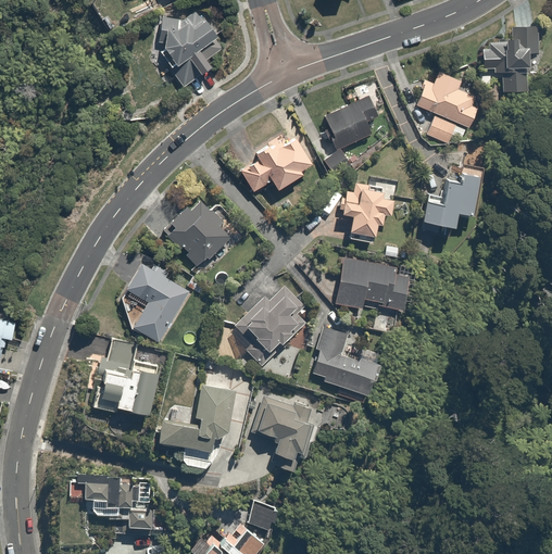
[(215,36),(197,11),(164,35),(162,48),(176,66),(171,70),(182,84),(196,74),(198,78),(212,67),(208,61),(221,51),(211,39),(215,36)]
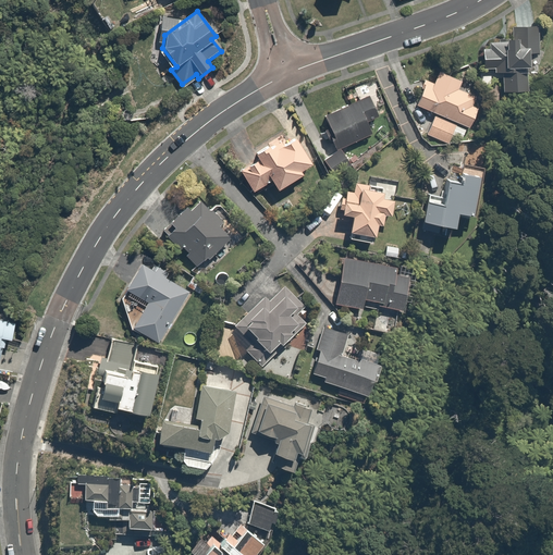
[(481,71),(502,72),(502,89),(527,90),(528,56),(528,48),(516,47),(503,47),(503,44),(493,44),(493,52),(481,52),(481,71)]
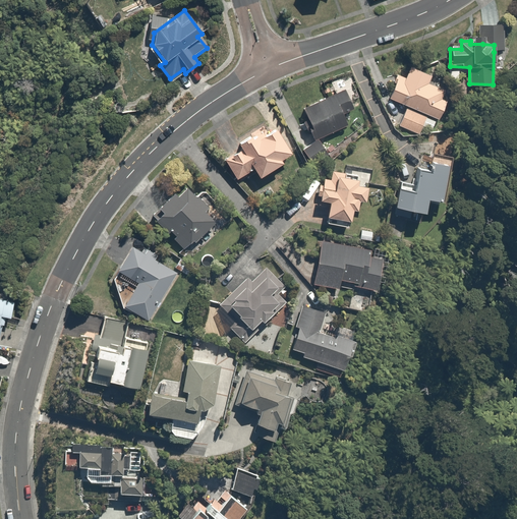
[(431,117),(443,121),(454,95),(429,85),(434,74),(411,66),(407,76),(400,73),(390,101),(408,108),(401,126),(423,135),(431,117)]
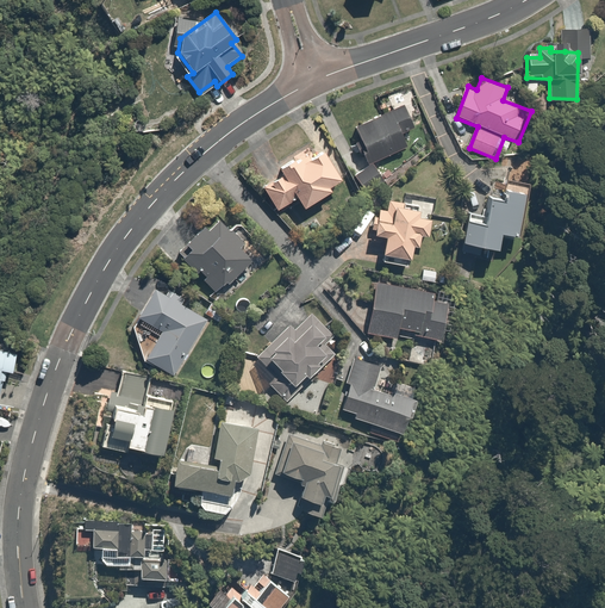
[(378,99),(385,116),(353,129),(367,163),(369,169),(356,175),(361,187),(381,179),(374,162),(409,148),(401,132),(415,126),(406,107),(393,112),(387,95),(378,99)]
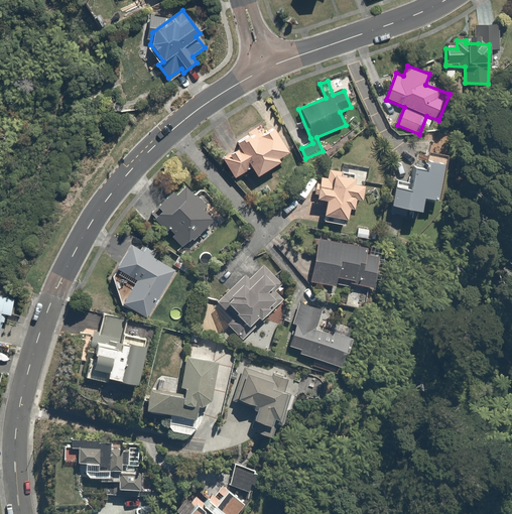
[(251,167),(257,175),(290,152),(271,124),(252,137),(249,132),(238,139),(242,144),(220,159),(234,179),(251,167)]
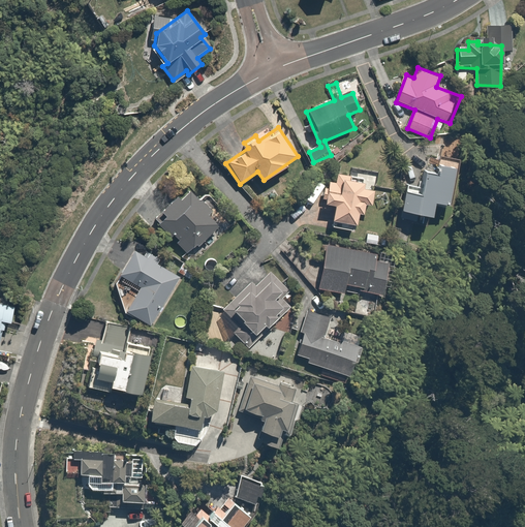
[(415,175),(420,176),(417,195),(404,193),(401,212),(418,214),(415,224),(429,226),(432,202),(450,204),(456,159),(434,156),(433,168),(427,167),(417,166),(415,175)]
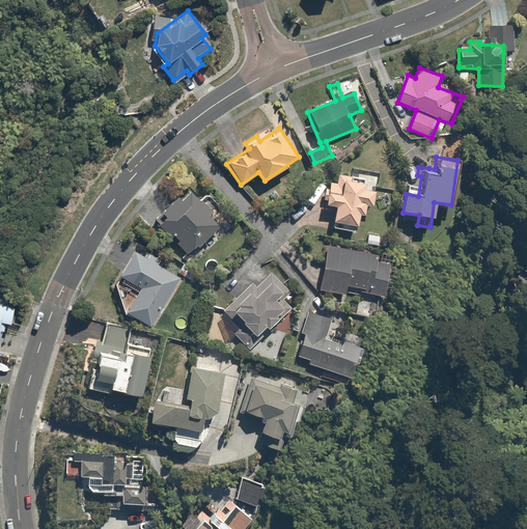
[(338,182),(327,181),(324,203),(334,204),(331,228),(358,231),(361,203),(373,205),(377,185),(354,182),(355,175),(339,173),(338,182)]
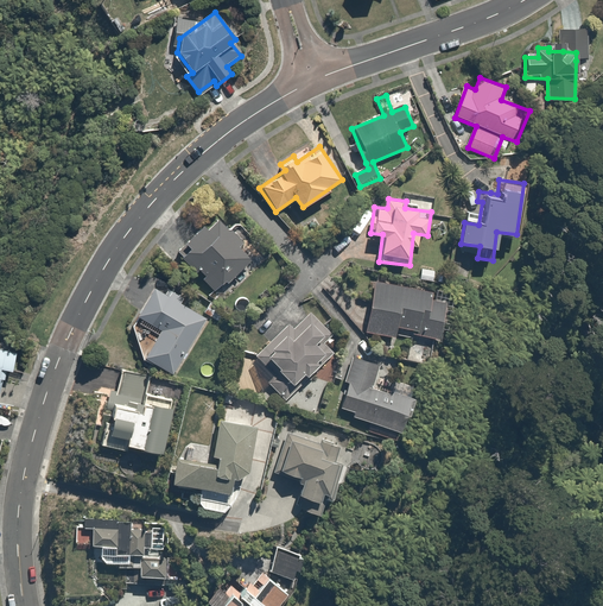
[(200,228),(176,252),(217,294),(252,259),(242,250),(245,246),(227,228),(223,231),(215,222),(204,233),(200,228)]
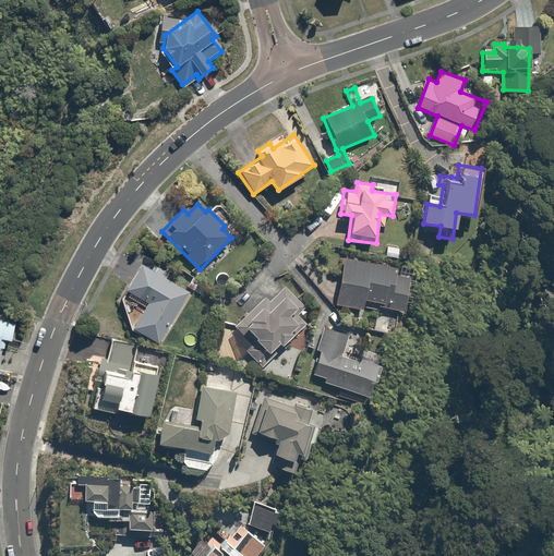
[(405,310),(410,277),(396,275),(398,267),(344,258),(335,306),(365,312),(366,303),(405,310)]
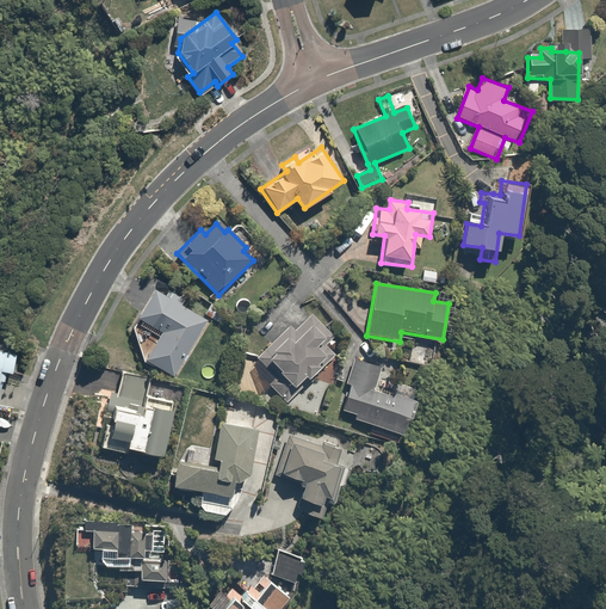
[(153,290),(133,326),(144,357),(178,375),(209,320),(153,290)]
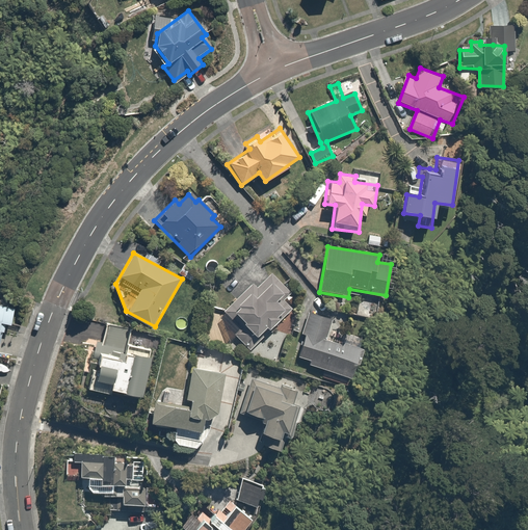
[(254,283),(232,302),(236,307),(232,311),(256,337),(295,299),(271,274),(258,287),(254,283)]
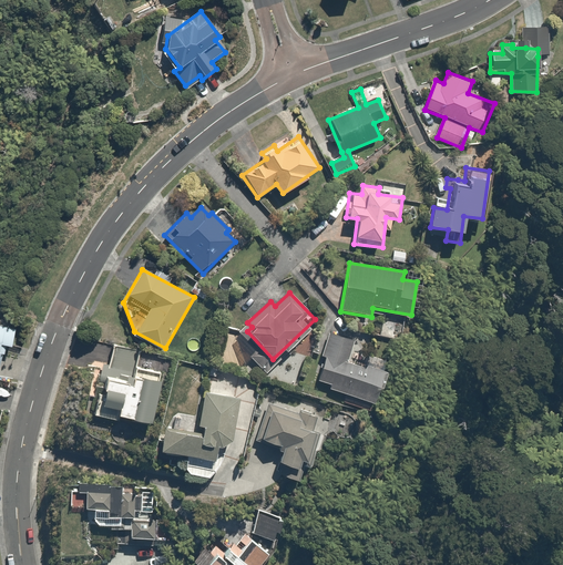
[(0,372),(8,341),(17,343),(22,324),(0,318),(0,372)]
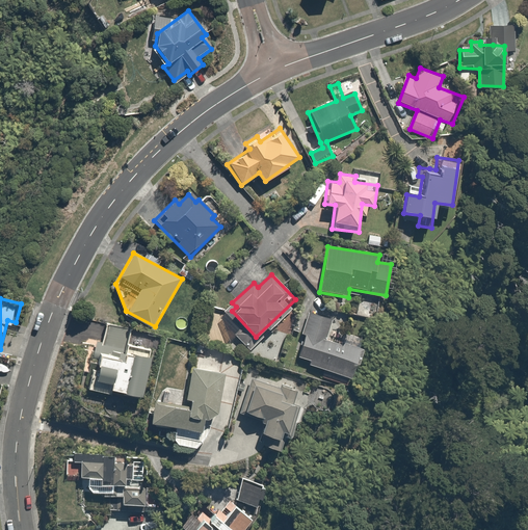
[(363,350),(335,341),(337,333),(332,330),(335,318),(312,311),(298,358),(311,362),(310,366),(353,379),(363,350)]
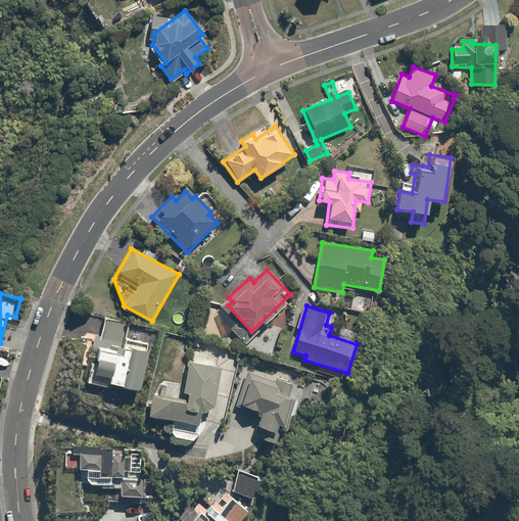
[(139,390),(148,345),(125,340),(123,351),(94,345),(86,384),(101,388),(102,383),(139,390)]
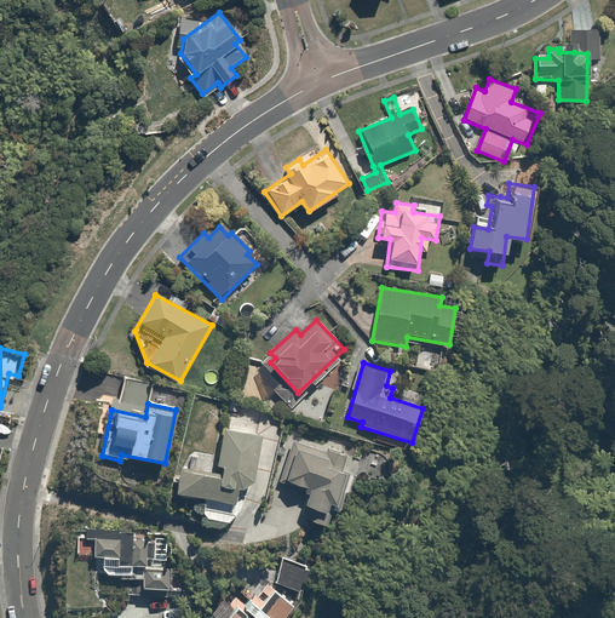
[(252,488),(263,434),(224,425),(217,464),(220,465),(219,476),(183,469),(178,493),(237,504),(241,486),(252,488)]
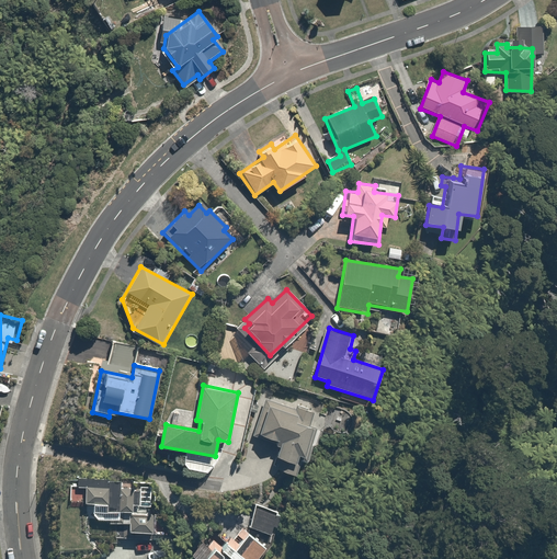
[(299,406),(269,397),(258,433),(280,440),(275,456),(281,457),(276,471),(295,477),(299,458),(308,461),(318,426),(314,425),(319,405),(302,399),(299,406)]
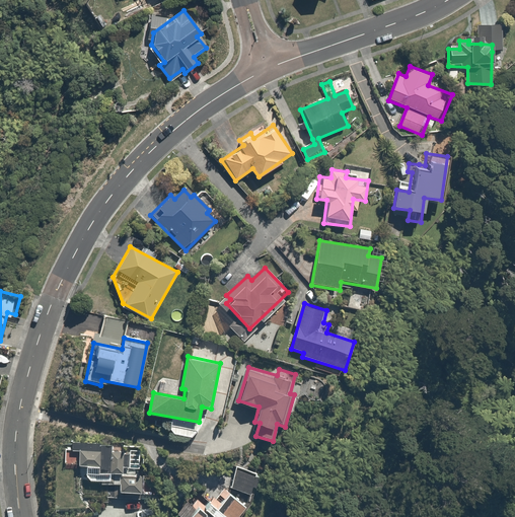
[(102,445),(102,451),(77,449),(76,466),(86,466),(86,481),(102,482),(101,487),(113,488),(112,501),(143,503),(143,494),(144,470),(134,470),(134,452),(126,452),(126,441),(113,440),(113,445),(102,445)]
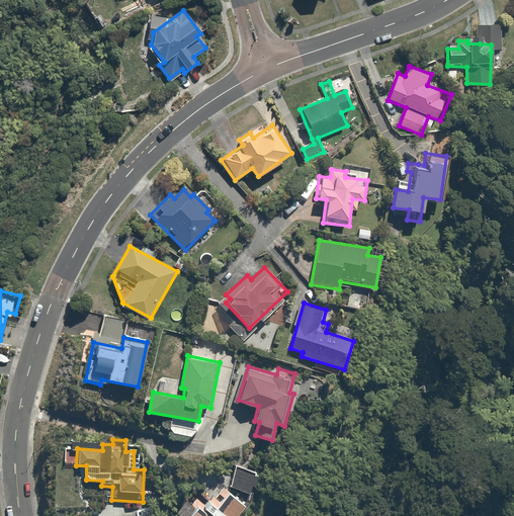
[(262,475),(239,465),(231,485),(254,495),(262,475)]
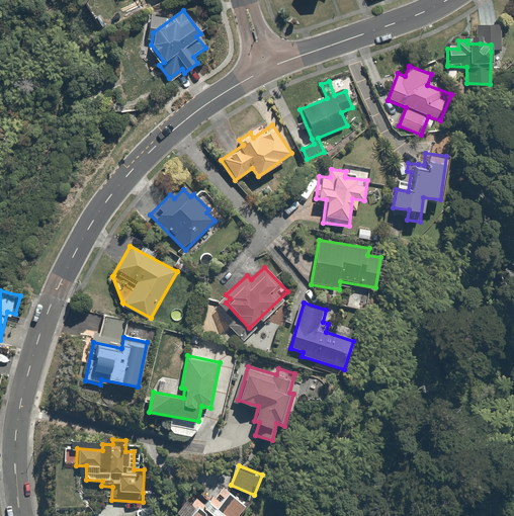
[(175,514),(177,515),(238,515),(247,504),(225,487),(216,500),(209,496),(203,503),(197,499),(193,504),(186,498),(175,514)]
